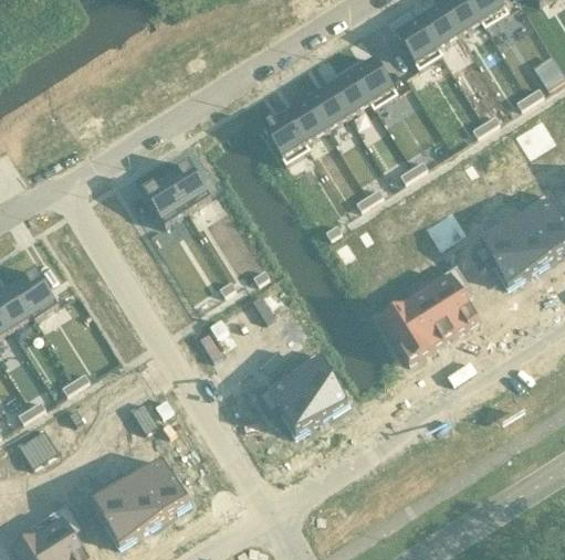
[(449,0),(440,6),(460,38),(481,24),(482,24),(466,0),(449,0)]
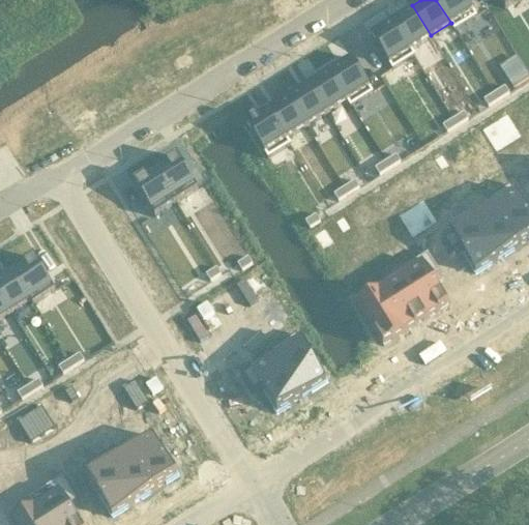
[(436,0),(451,23),(450,23),(453,28),(454,28),(476,15),(466,0),(436,0)]
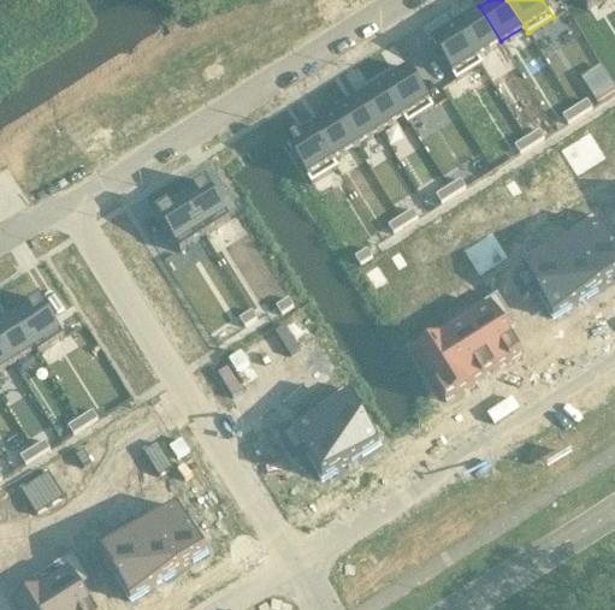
[(479,6),(455,22),(477,57),(478,55),(501,41),(479,6)]
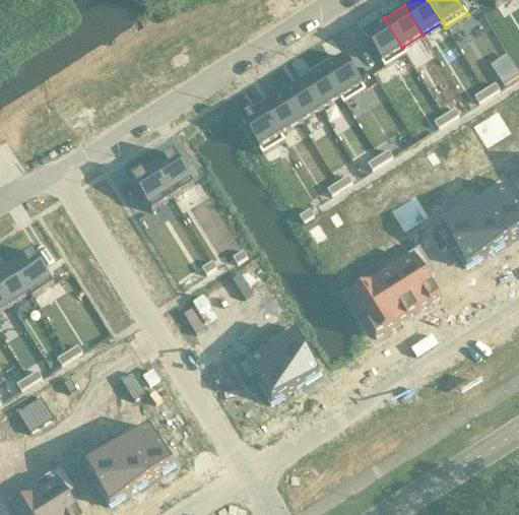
[(384,18),(363,31),(384,66),(405,53),(406,52),(403,47),(402,48),(384,18)]
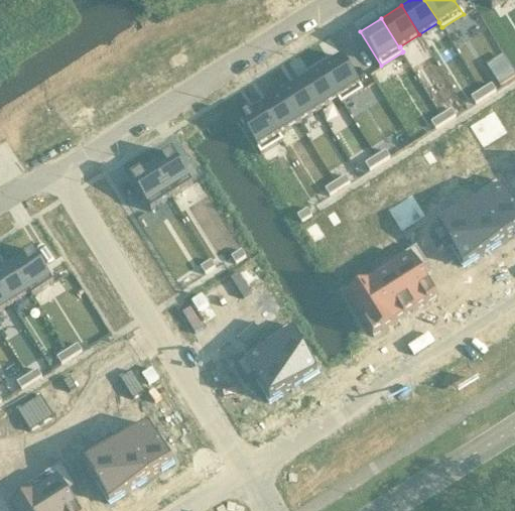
[(514,69),(504,52),(490,62),(503,83),(514,75),(514,69)]
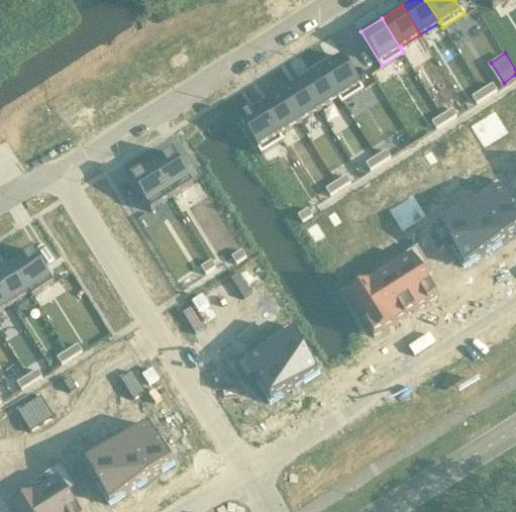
[(341,54),(320,67),(338,96),(337,97),(341,102),(341,101),(363,88),(341,54)]
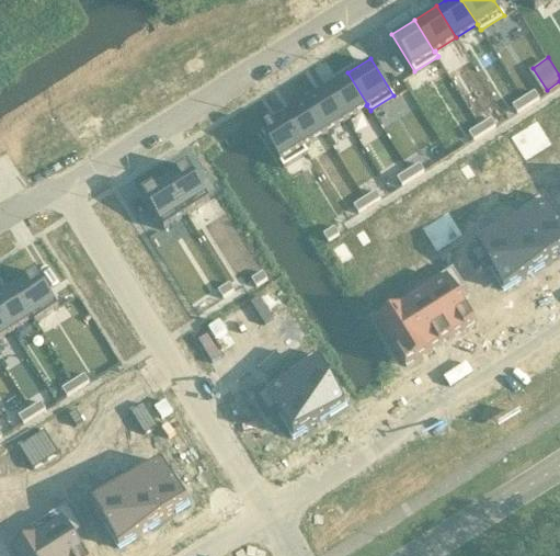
[(347,72),(326,87),(345,118),(366,105),(367,104),(347,72)]
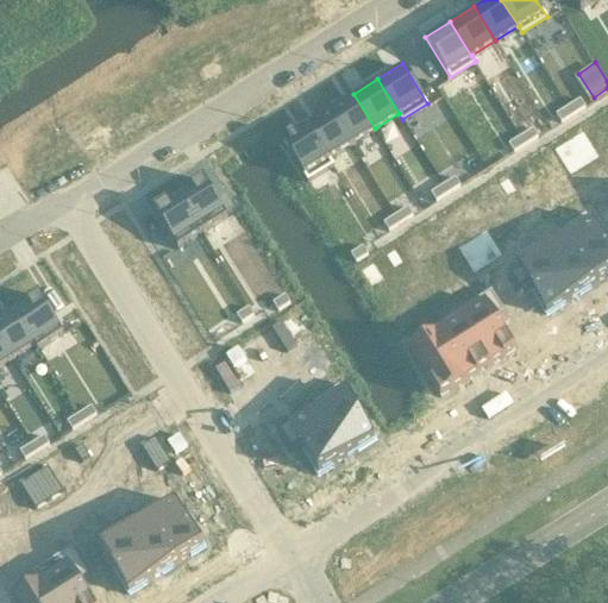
[(353,94),(330,108),(351,143),(375,129),(353,94)]
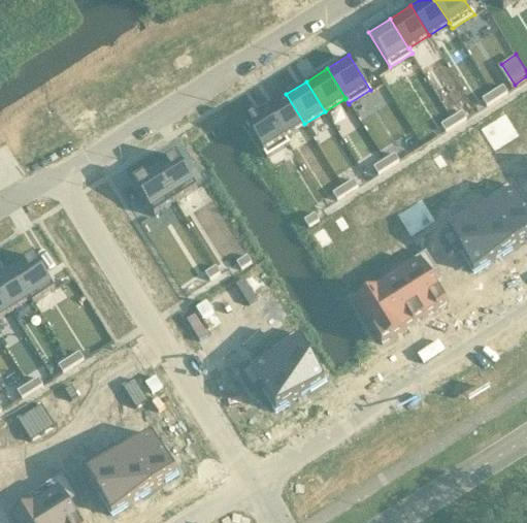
[(502,83),(492,90),(496,97),(506,90),(502,83)]
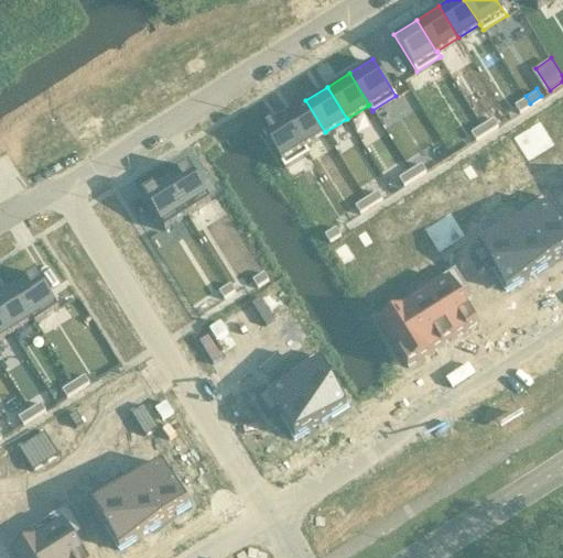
[(526,96),(513,102),(519,110),(530,104),(526,96)]
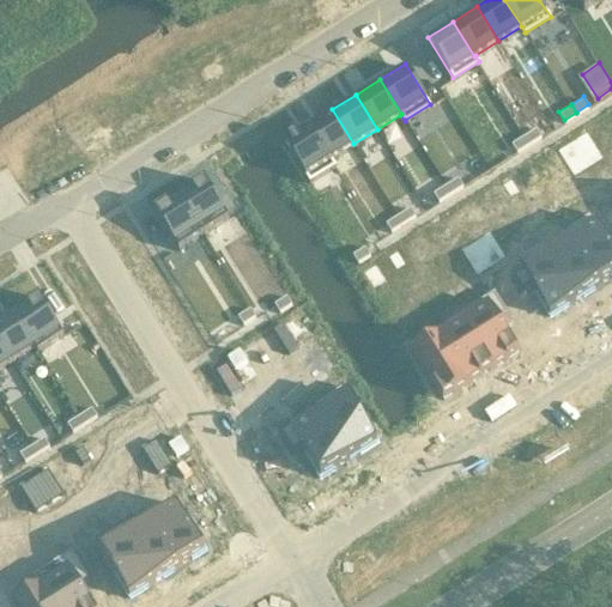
[(332,109),(308,125),(331,159),(332,158),(353,144),(332,109)]
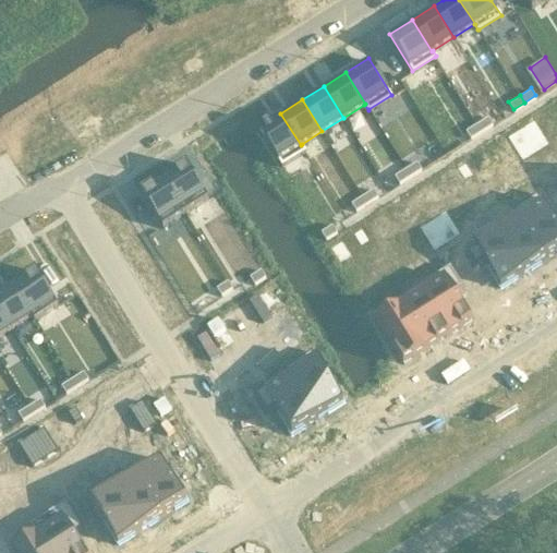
[(280,113),(258,128),(281,165),(304,151),(305,149),(302,144),(301,145),(280,113)]
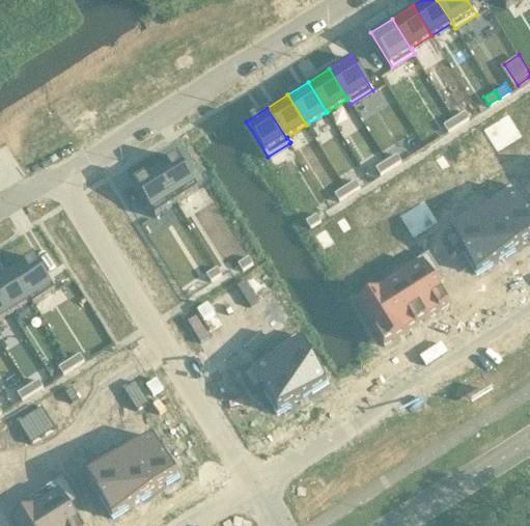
[(464,109),(453,116),(457,123),(468,116),(464,109)]
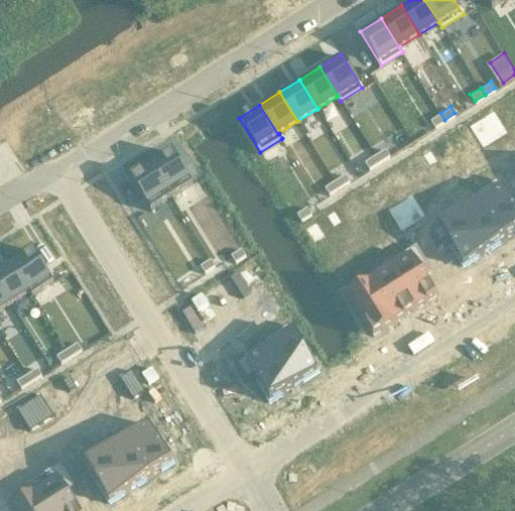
[(493,108),(481,115),(494,136),(506,129),(493,108)]
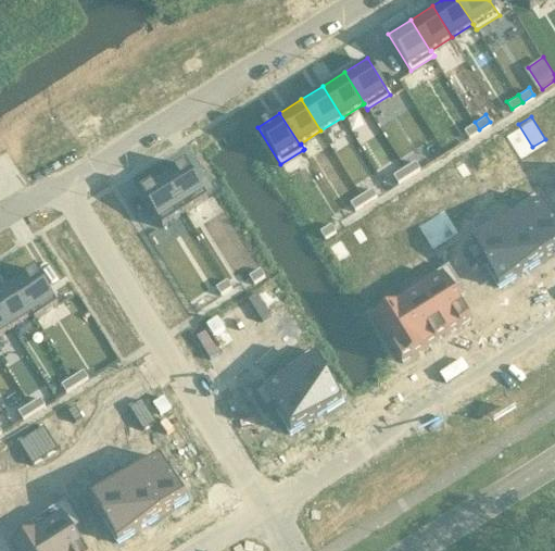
[(475,122),(464,128),(468,136),(479,129),(475,122)]
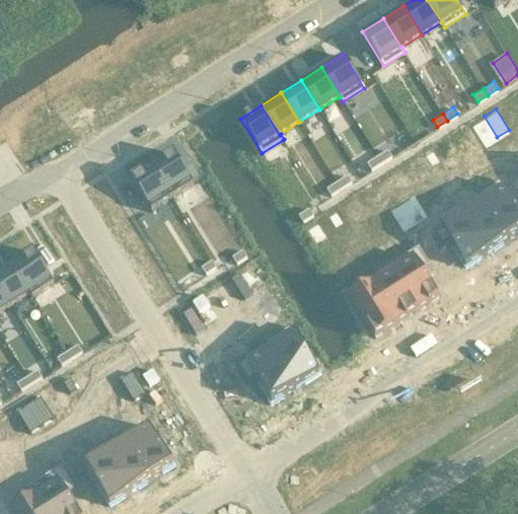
[(484,116),(471,124),(485,145),(497,137),(484,116)]
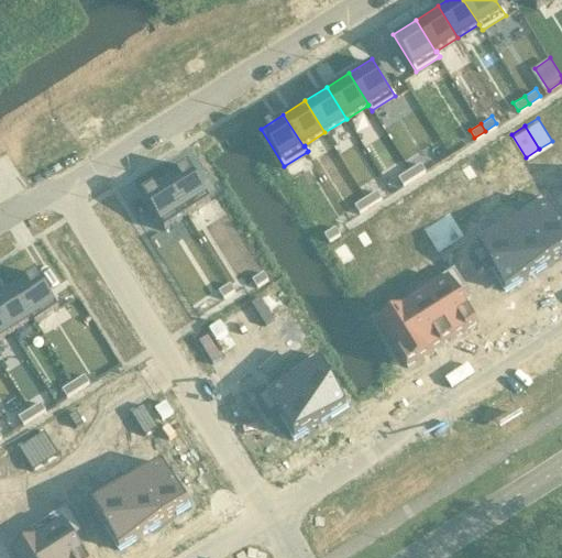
[(420,161),(408,168),(414,176),(425,168),(420,161)]
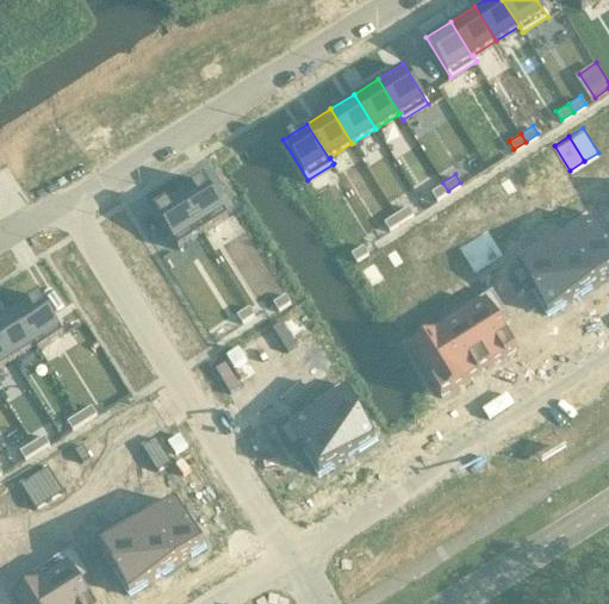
[(508,175),(499,180),(507,192),(515,187),(508,175)]
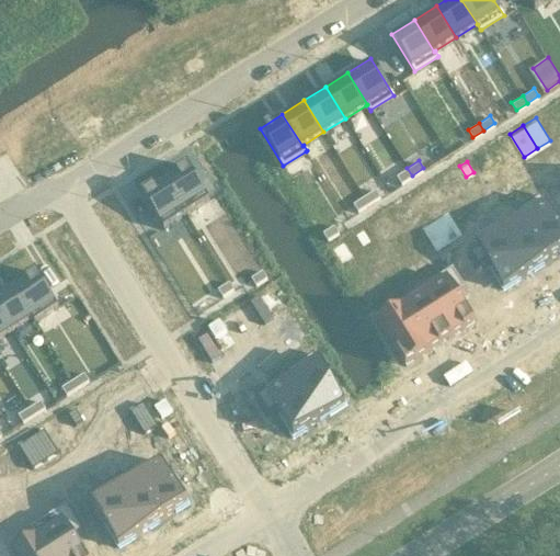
[(186,162),(163,177),(186,212),(208,199),(186,162)]
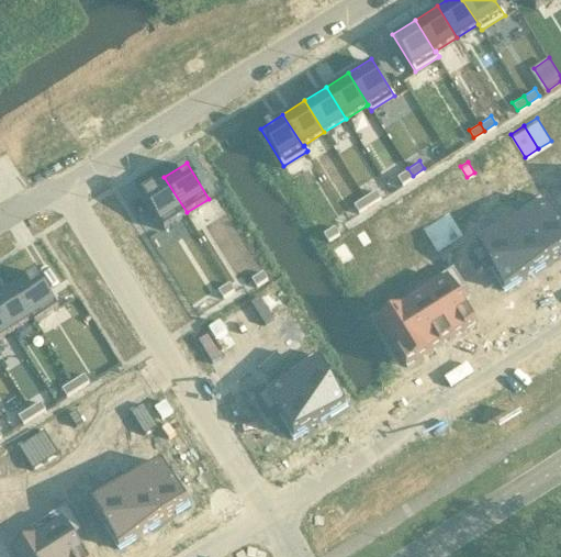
[(407,168),(396,175),(402,182),(413,176),(407,168)]
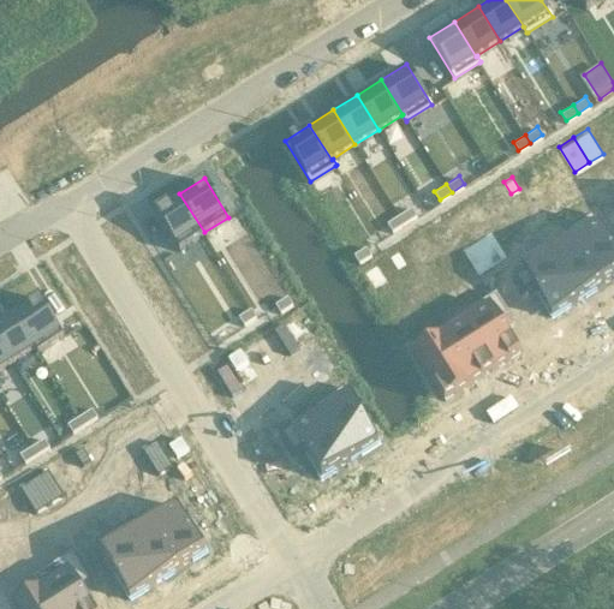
[(179,193),(154,209),(179,249),(179,248),(204,232),(179,193)]
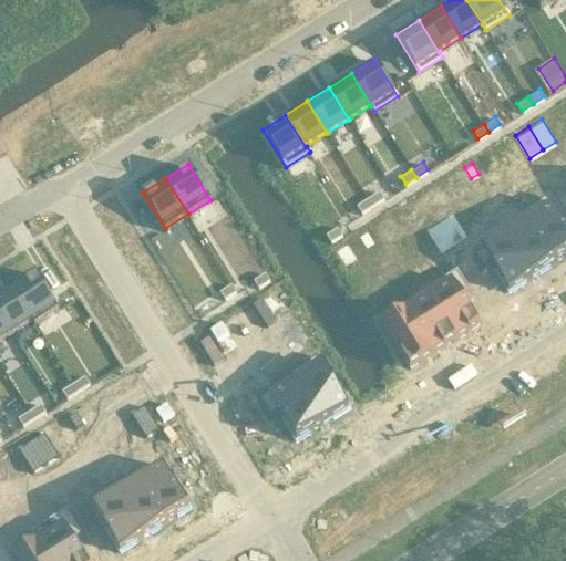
[(379,189),(368,197),(372,205),(383,197),(379,189)]
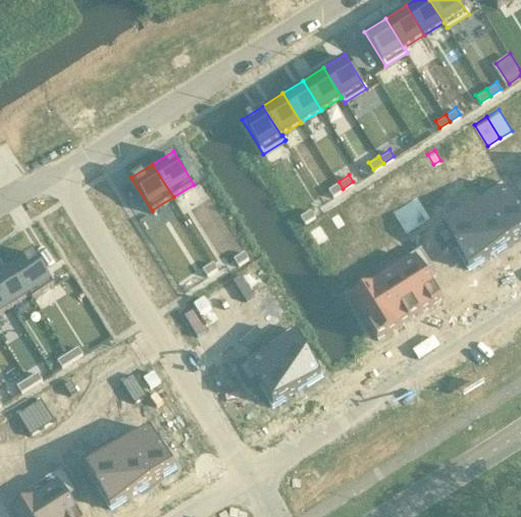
[(480,192),(479,193),(481,197),(482,196),(510,240),(520,231),(520,208),(502,178),(480,192)]
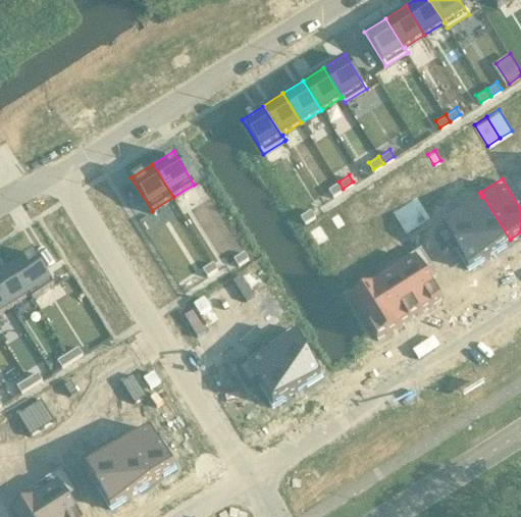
[(339,182),(327,188),(332,195),(343,189),(339,182)]
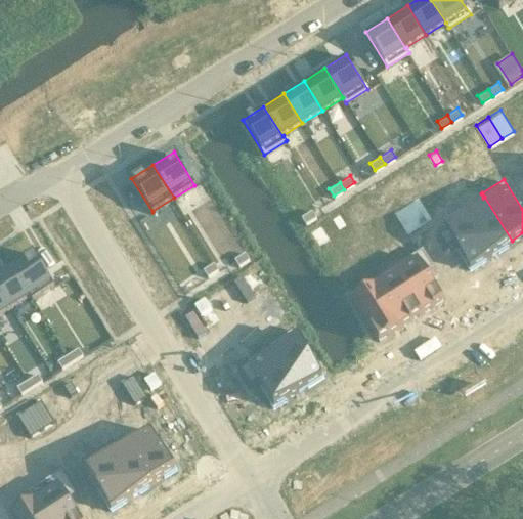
[(418,195),(405,202),(419,223),(431,216),(418,195)]
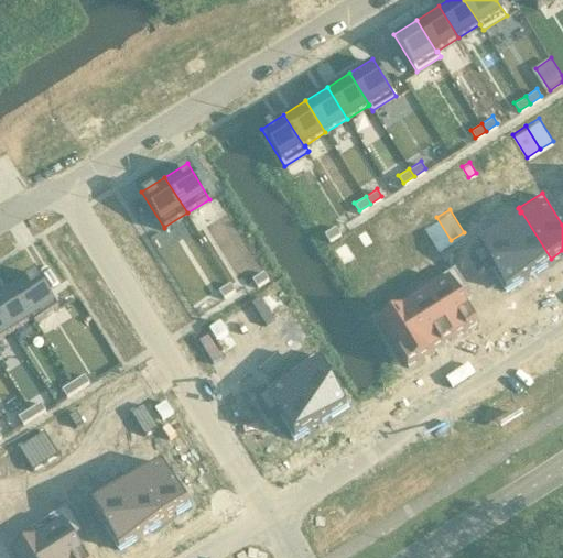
[(499,226),(498,227),(501,231),(502,230),(529,273),(551,259),(521,211),(520,212),(499,226)]
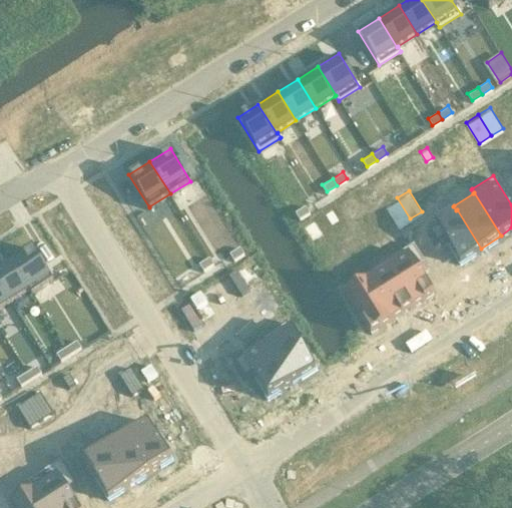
[(397,197),(385,205),(398,226),(410,218),(397,197)]
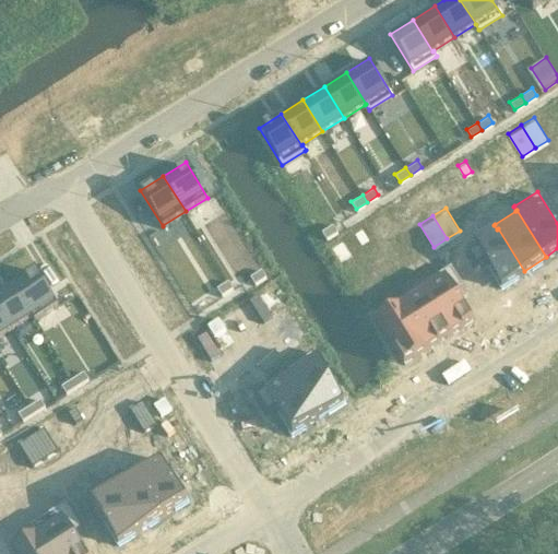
[(332,223),(321,231),(325,238),(337,231),(332,223)]
